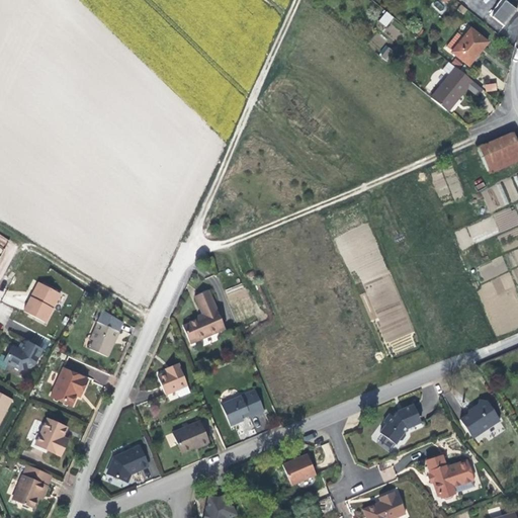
[(517,10),(506,1),(493,17),(506,27),(517,11),(517,10)]
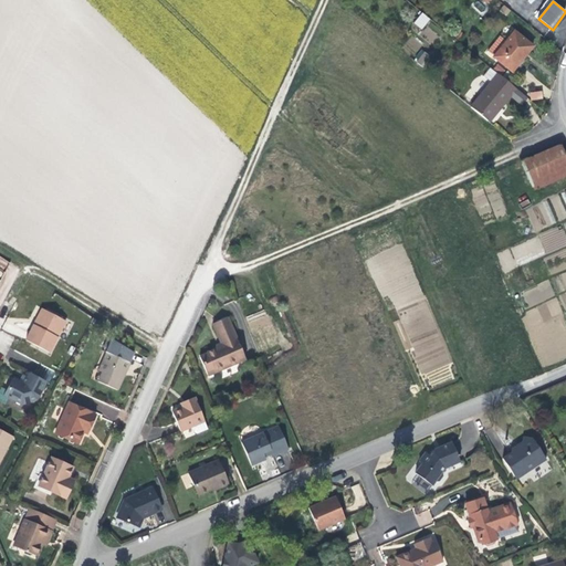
[(429,20),(421,14),(413,24),(421,30),(429,20)]
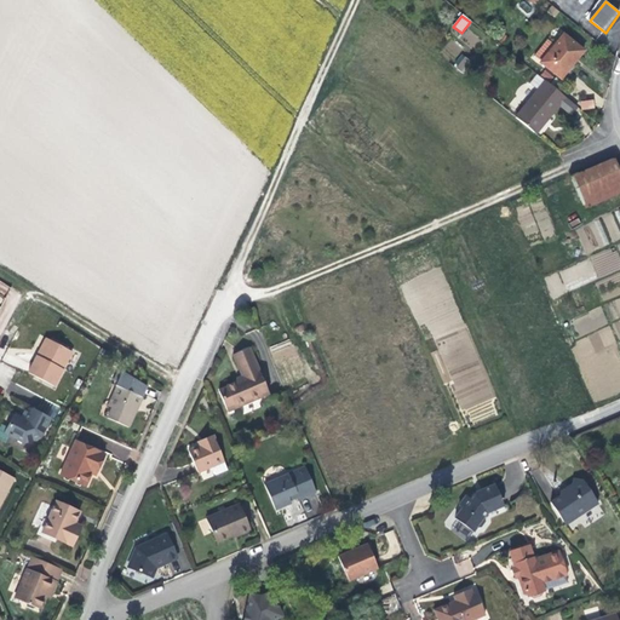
[(572,64),(581,52),(561,36),(552,47),(545,41),(532,57),(540,62),(539,64),(560,80),(572,64)]
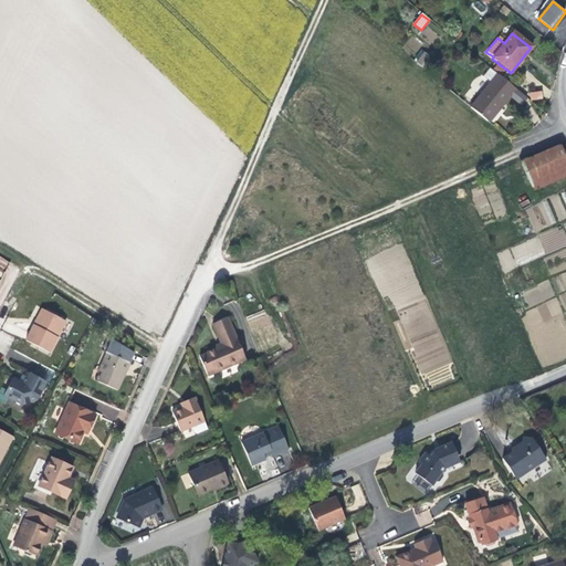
[(412,61),(422,70),(431,58),(421,50),(412,61)]
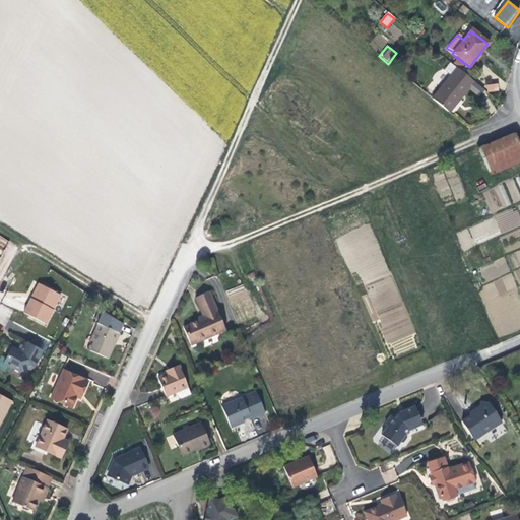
[(473,80),(450,62),(444,71),(451,76),(432,100),(446,112),(457,98),(458,99),(463,92),(468,87),(473,80)]
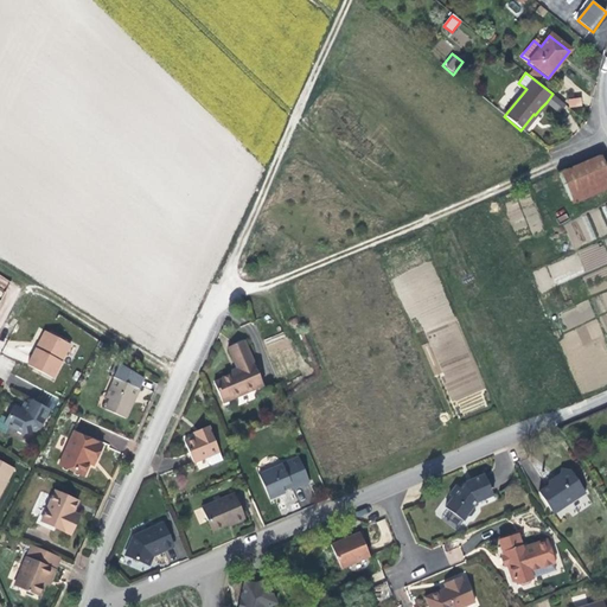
[(563,103),(553,94),(547,102),(557,112),(563,103)]
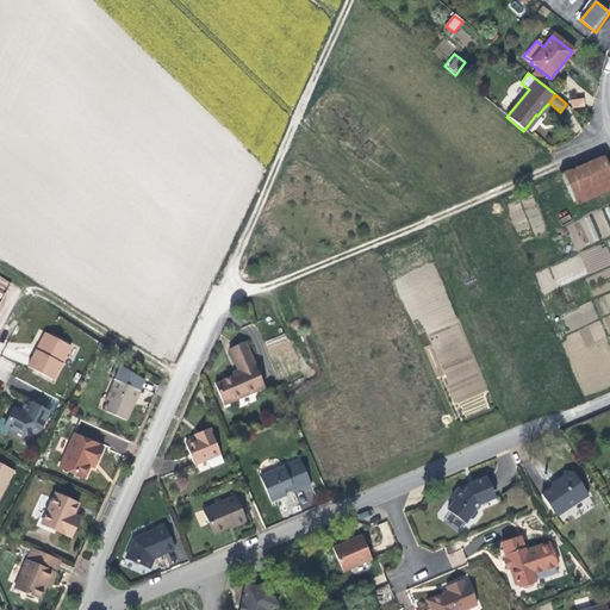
[(609,190),(609,180),(598,155),(559,173),(573,205),(609,190)]
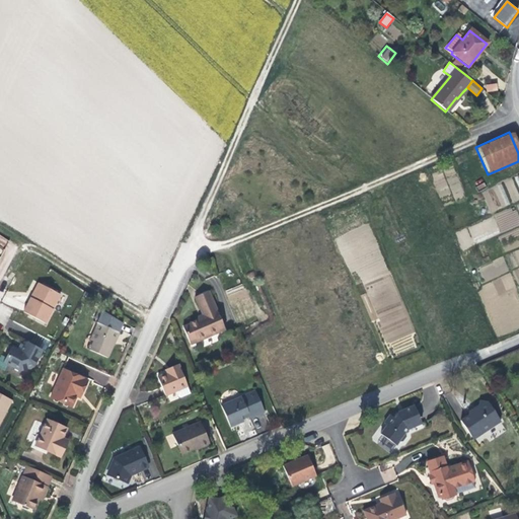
[(502,183),(495,186),(503,206),(509,204),(502,183)]
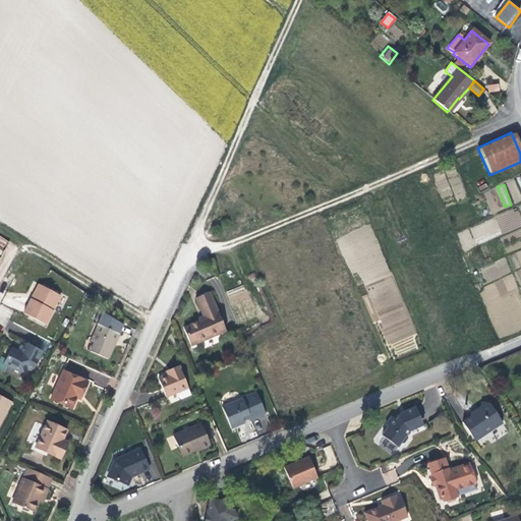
[(32,305),(41,288),(37,286),(31,296),(27,302),(32,305)]
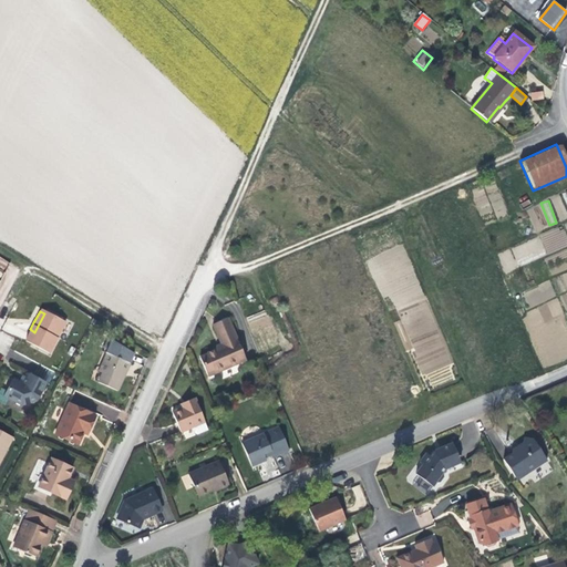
[(63,323),(44,313),(34,332),(30,329),(23,342),(47,354),(63,323)]
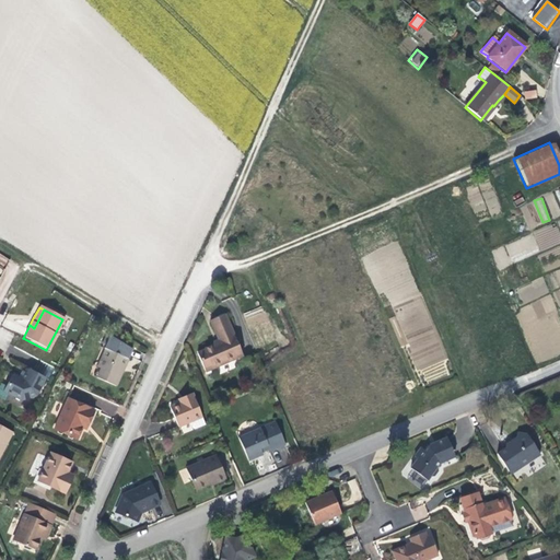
[(196,354),(200,366),(209,363),(212,371),(242,358),(223,315),(208,322),(217,342),(210,346),(201,349),(202,351),(196,354)]
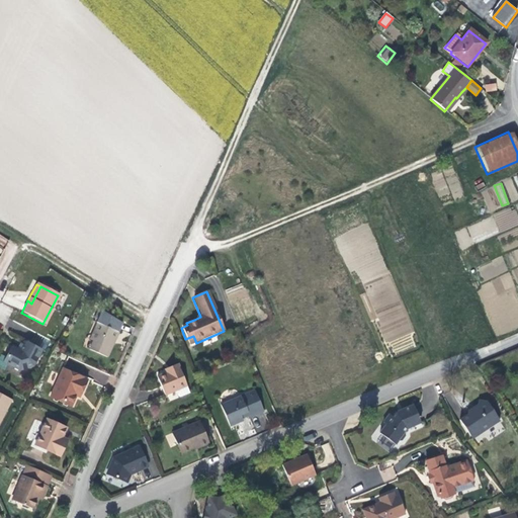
[(379,328),(386,343),(415,332),(408,317),(379,328)]
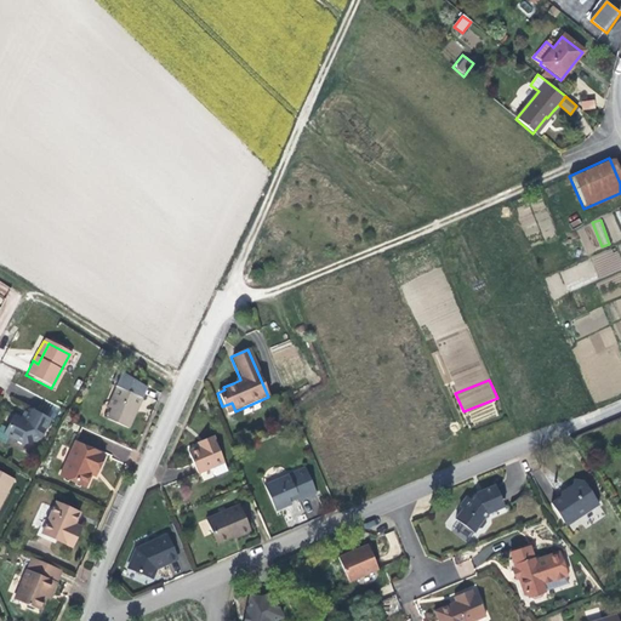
[(114,387),(106,405),(112,408),(106,421),(124,429),(131,415),(138,397),(114,387)]
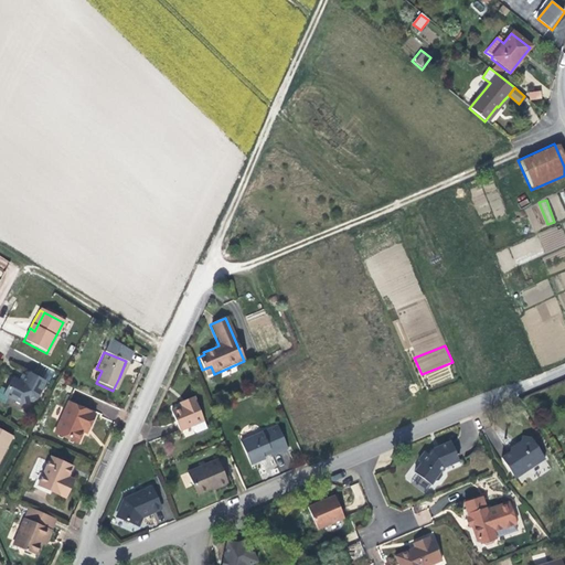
[(211,366),(202,370),(204,377),(214,374),(211,366)]
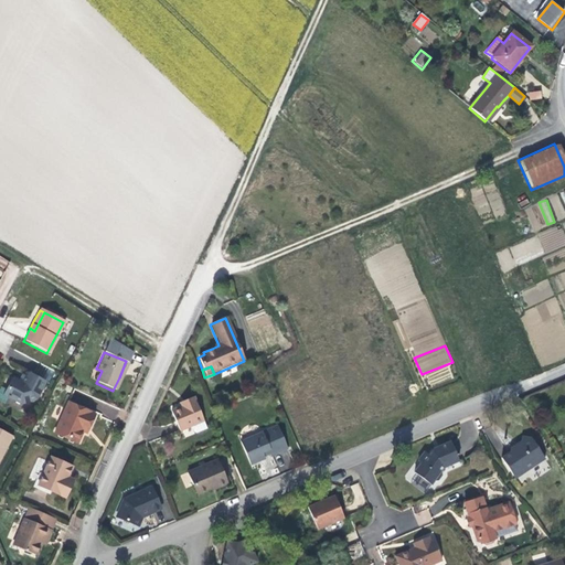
[(102,371),(96,369),(91,380),(96,383),(102,371)]
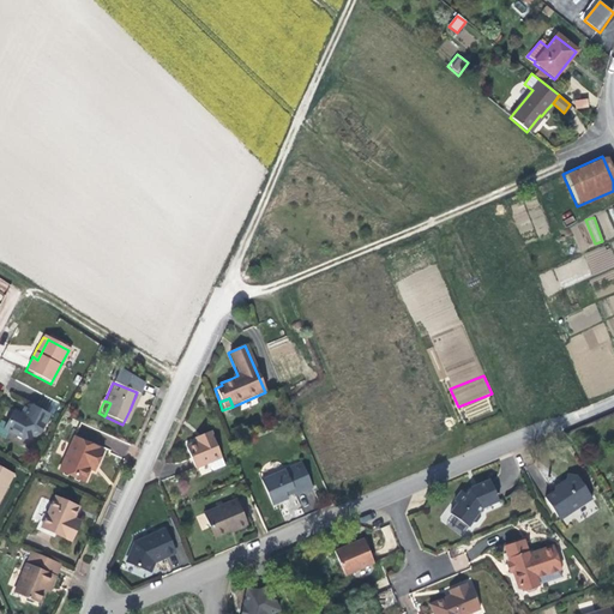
[(36,437),(47,416),(28,407),(20,417),(11,413),(6,421),(0,431),(18,441),(36,437)]
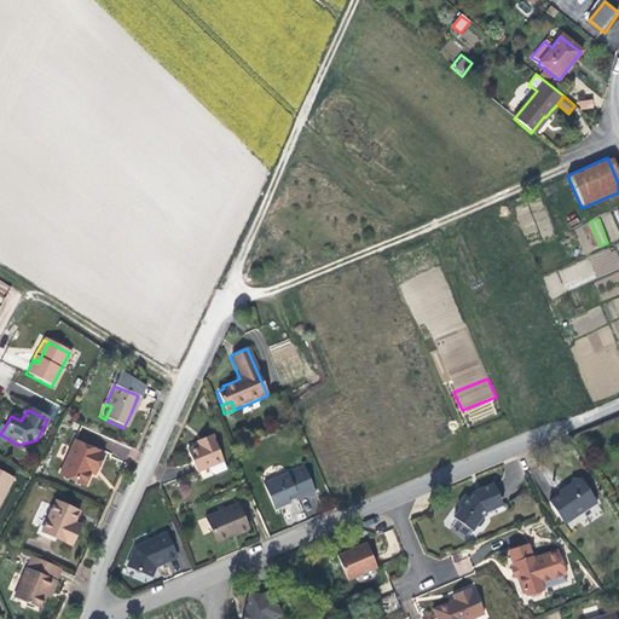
[(212,433),(202,438),(203,443),(197,446),(185,450),(195,472),(208,468),(212,475),(227,469),(212,433)]
